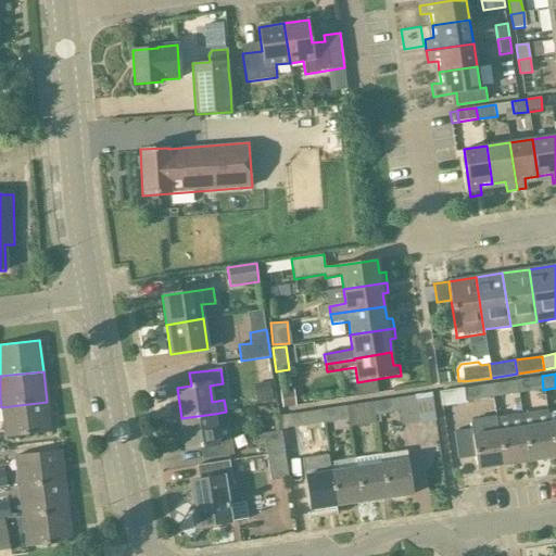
[(518,394),(543,390),(542,376),(516,380),(518,394)]
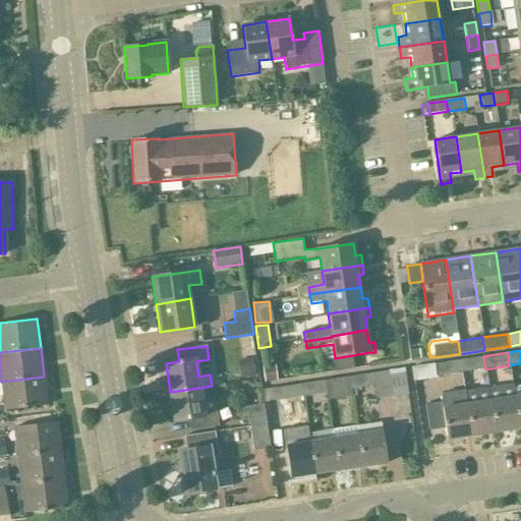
[(462,372),(485,369),(483,356),(460,359),(462,372)]
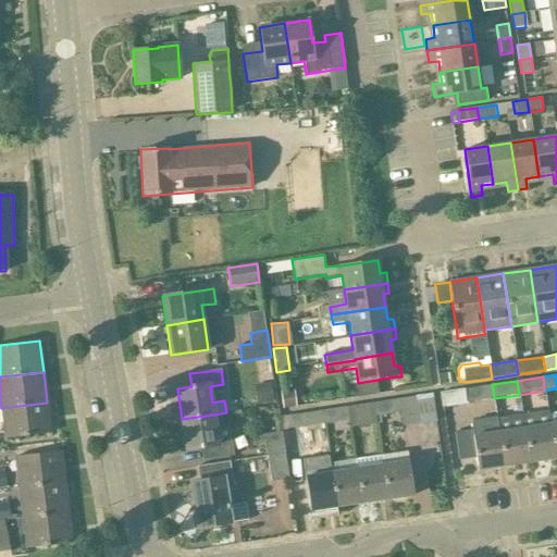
[(273,399),(271,382),(257,385),(259,401),(273,399)]
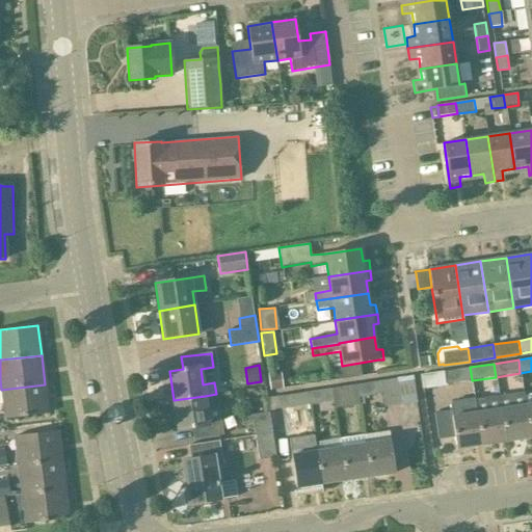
[(447,384),(472,380),(470,367),(445,371),(447,384)]
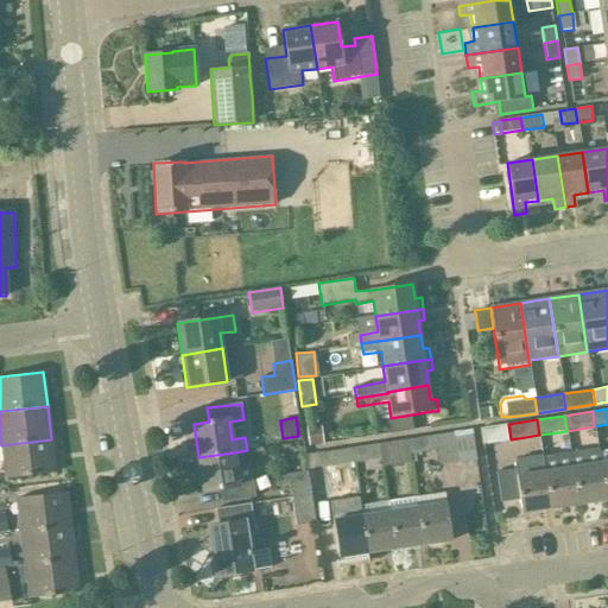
[(310,445),(324,443),(321,425),(308,428),(310,445)]
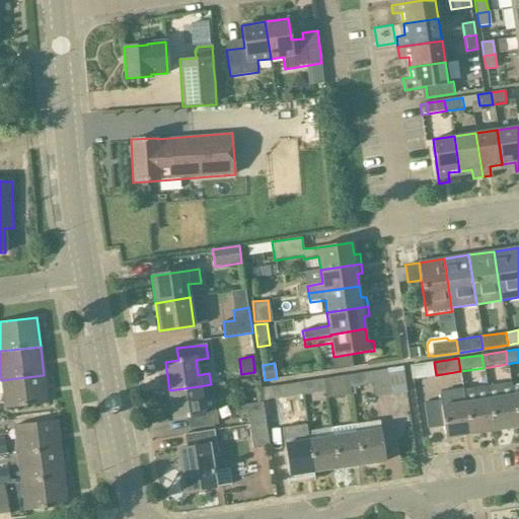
[(349,387),(350,387),(373,384),(375,397),(390,394),(387,369),(347,375),(349,387)]
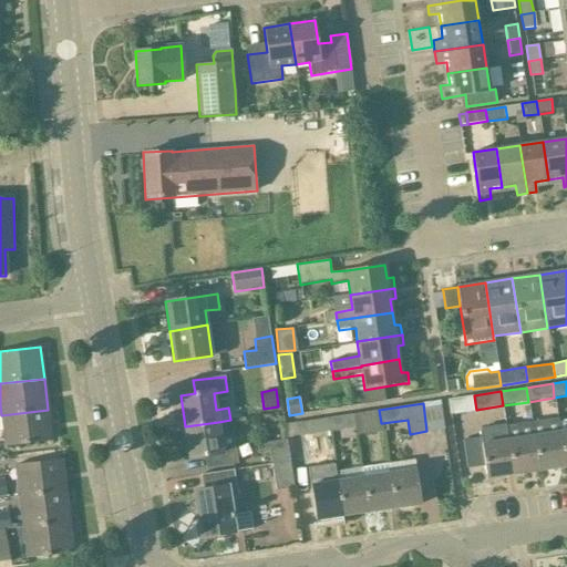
[(48,410),(1,415),(6,447),(52,441),(48,410)]
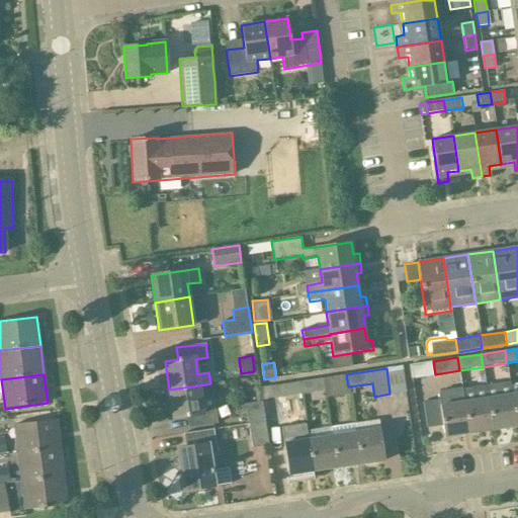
[(350,395),(349,386),(348,386),(346,374),(323,377),(325,391),(326,398),(350,395)]
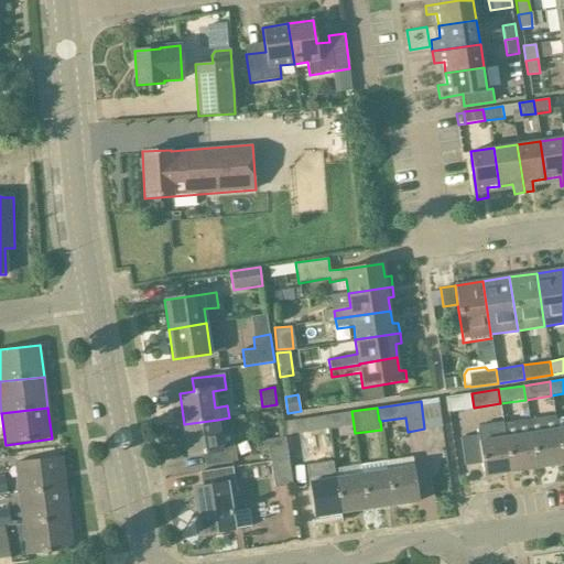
[(327,429),(354,425),(351,411),(325,415),(327,429)]
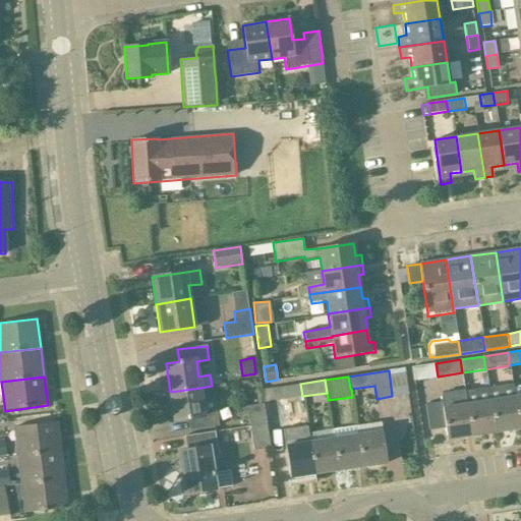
[(278,400),(302,396),(300,384),(276,387),(276,388),(262,390),(263,402),(278,400)]
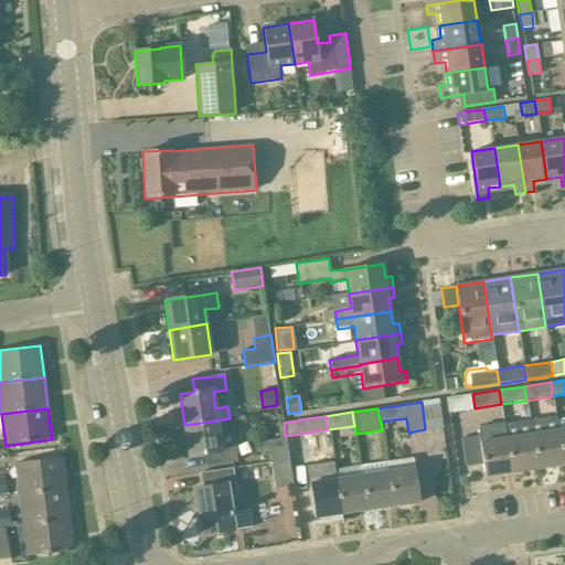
[(217,420),(184,425),(189,457),(204,455),(205,468),(237,462),(235,447),(234,448),(232,430),(231,418),(230,418),(217,420)]
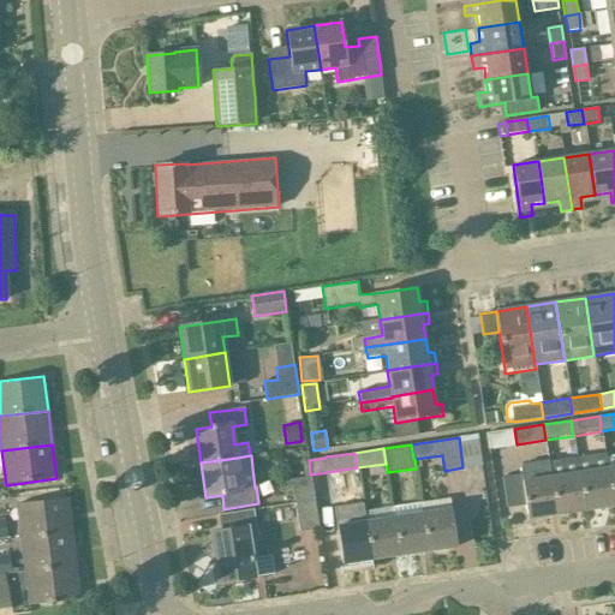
[(607,469),(608,469),(607,459),(578,463),(585,511),(613,506),(607,469)]
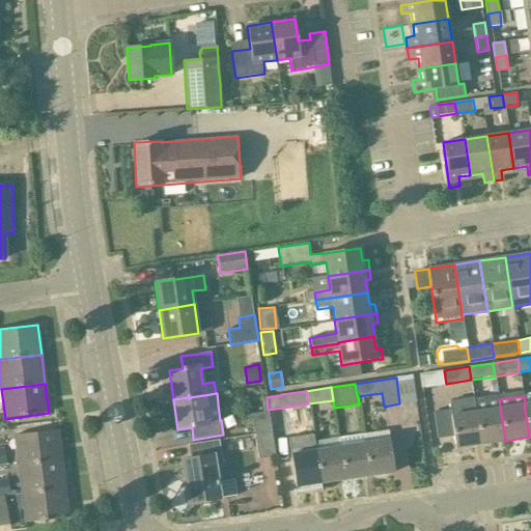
[(480,444),(505,441),(499,399),(475,402),(476,412),(480,444)]
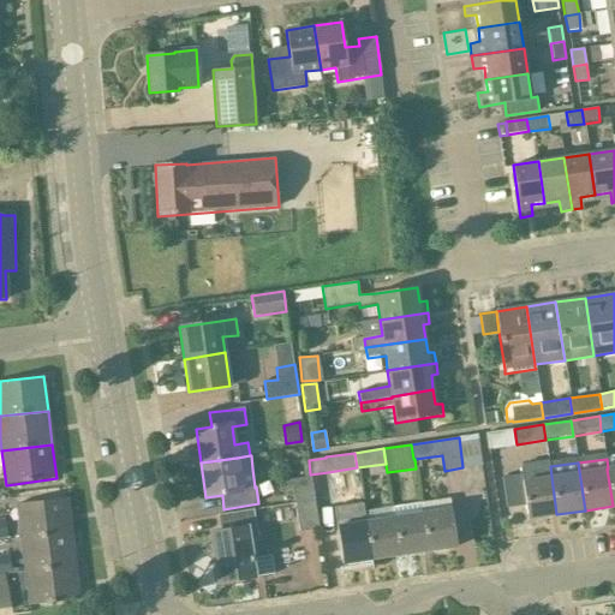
[(556,514),(551,477),(523,482),(521,475),(502,477),(507,508),(525,506),(527,519),(556,514)]
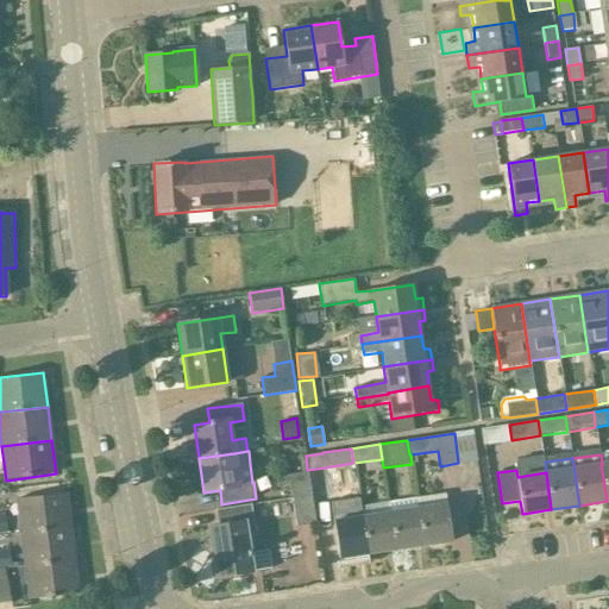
[(292,498),(312,496),(308,472),(288,475),(292,498)]
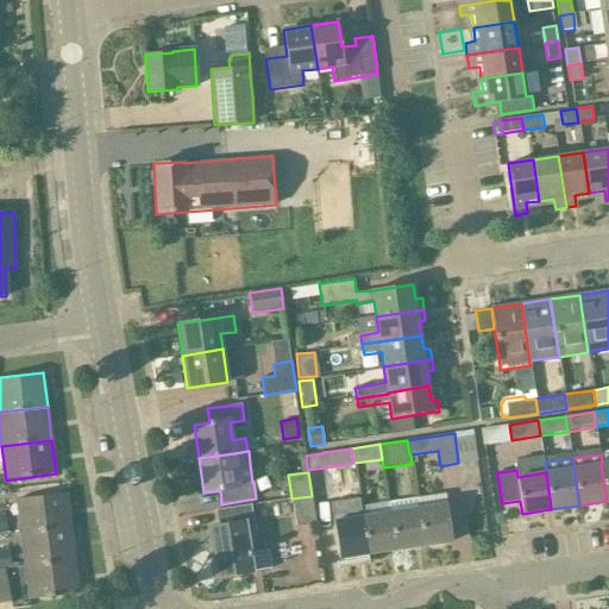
[(20,533),(70,527),(66,494),(17,500),(20,533)]
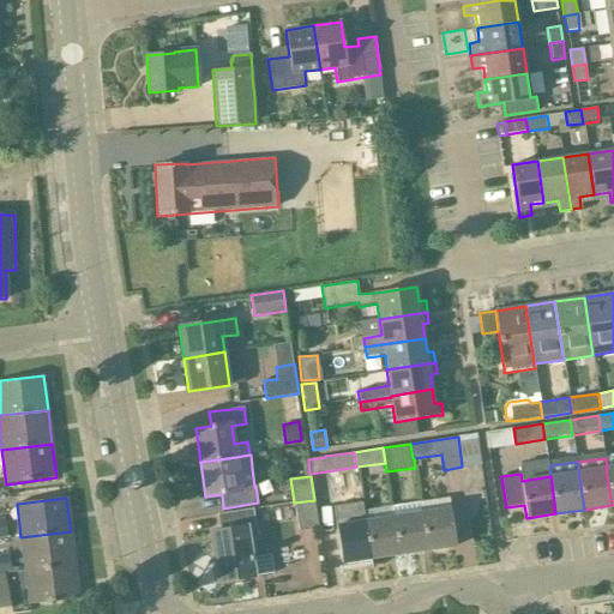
[(314,500),(294,503),(299,531),(318,528),(314,500)]
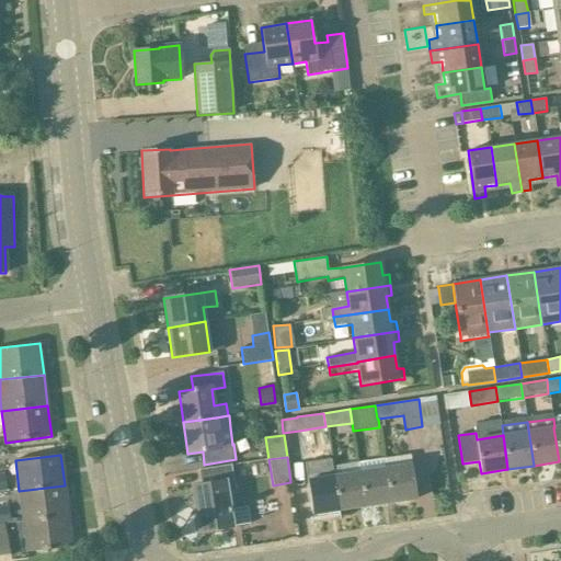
[(386,468),(391,503),(416,499),(411,464),(386,468)]
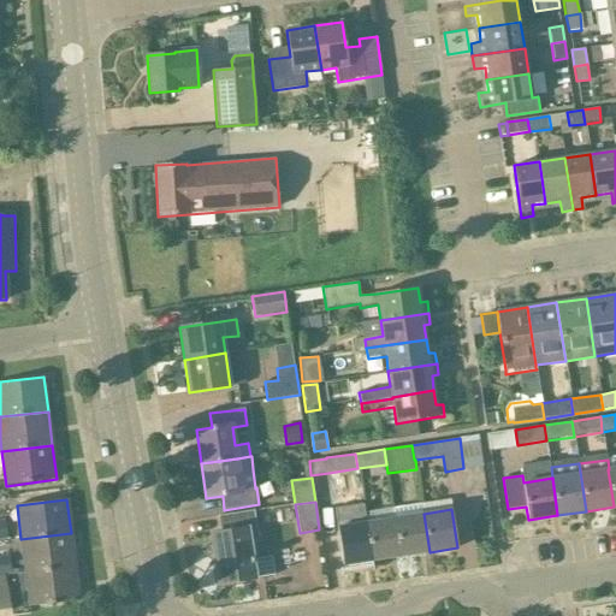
[(253,560),(252,557),(256,556),(254,543),(259,542),(254,510),(218,515),(220,532),(211,533),(219,584),(255,579),(274,575),(272,557),(253,560)]
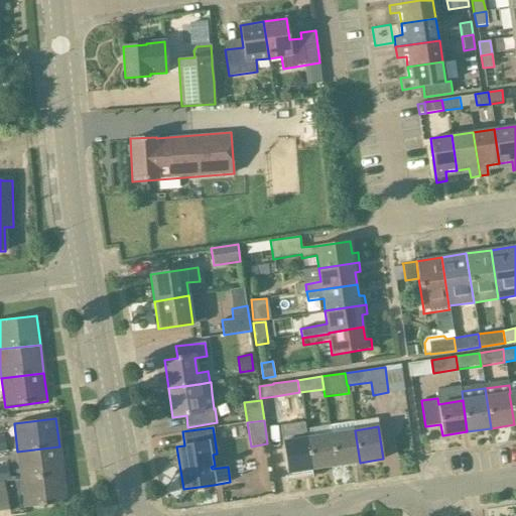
[(337,466),(360,463),(355,430),(332,434),(337,466)]
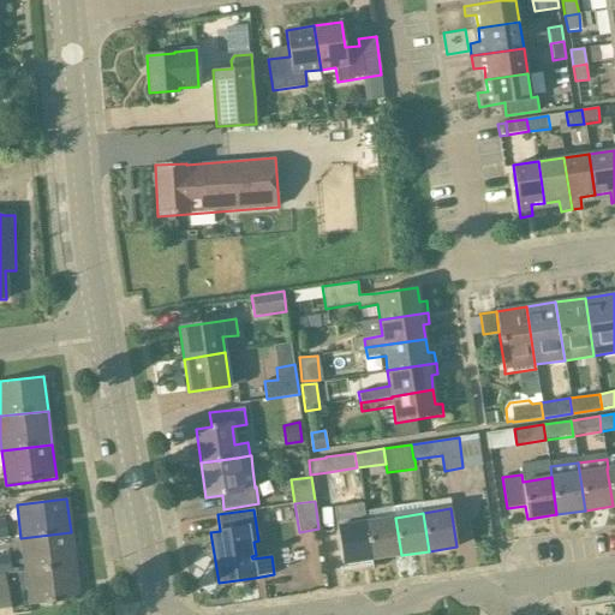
[(372,560),(401,555),(395,518),(365,521),(372,560)]
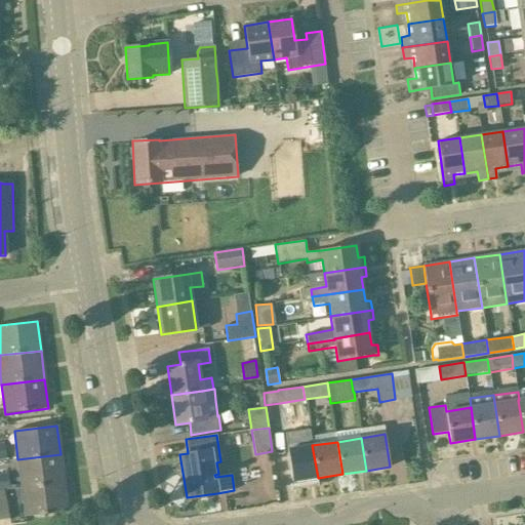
[(292,482),(318,478),(312,445),(287,449),(292,482)]
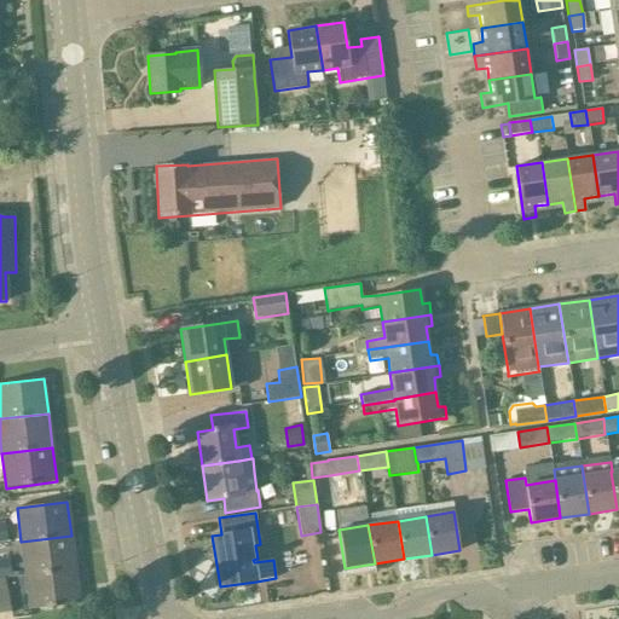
[(25,576),(75,570),(71,536),(21,542),(25,576)]
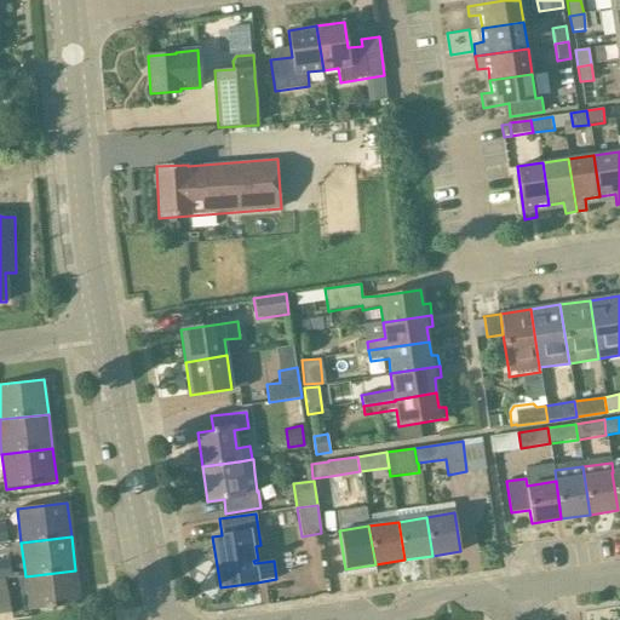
[(0,575),(12,574),(10,561),(0,562),(0,575)]
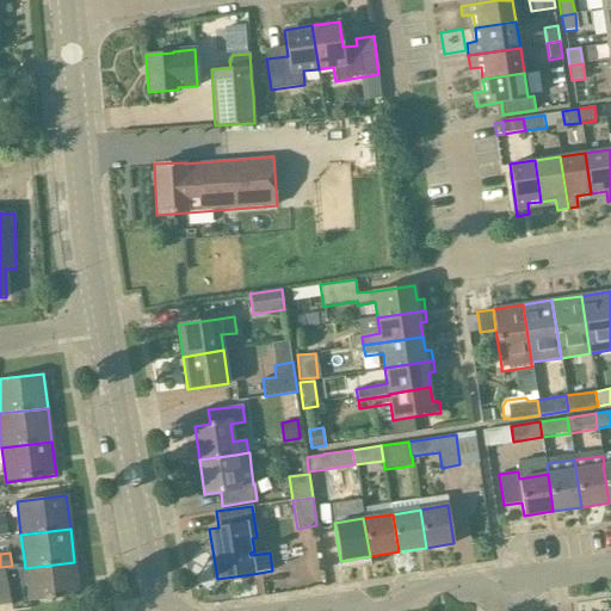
[(74,562),(25,568),(29,602),(79,596),(74,562)]
